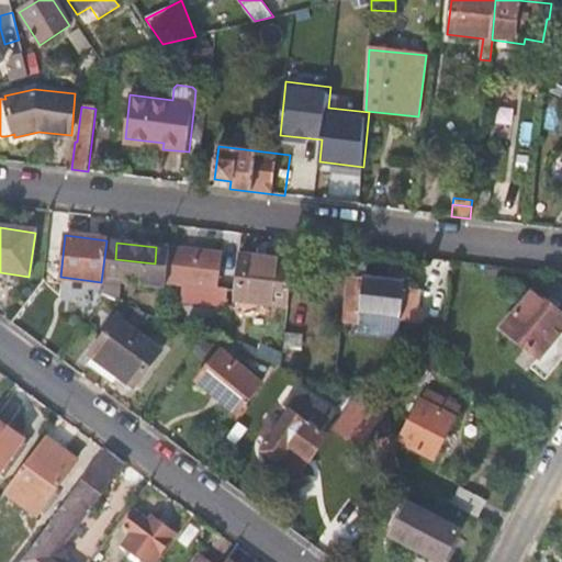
[(217,255),(167,248),(163,283),(194,288),(193,302),(211,304),(213,290),(217,255)]
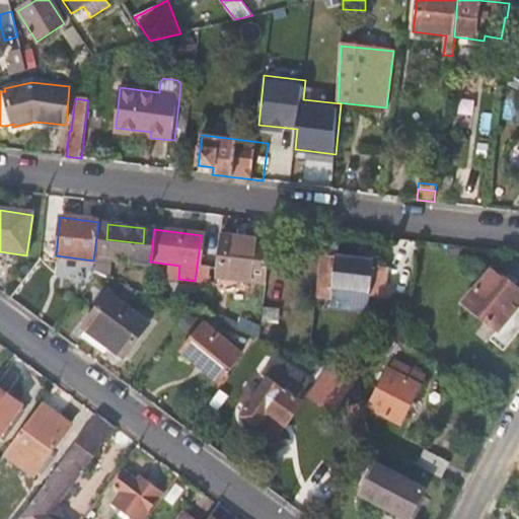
[(269,243),(219,237),(214,277),(264,283),(269,243)]
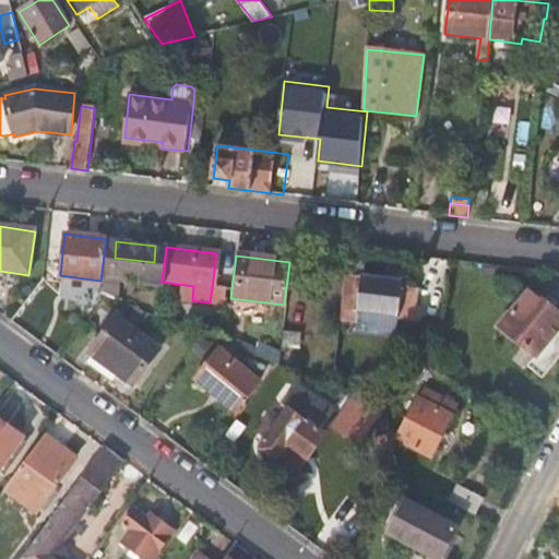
[(359,277),(344,275),(340,307),(395,314),(400,281),(360,275),(359,277)]
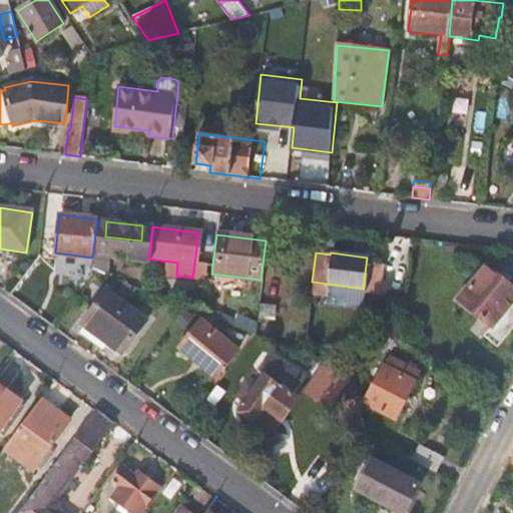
[(512,288),(485,265),(458,299),(491,325),(484,334),(497,344),(512,325),(512,324),(512,288)]
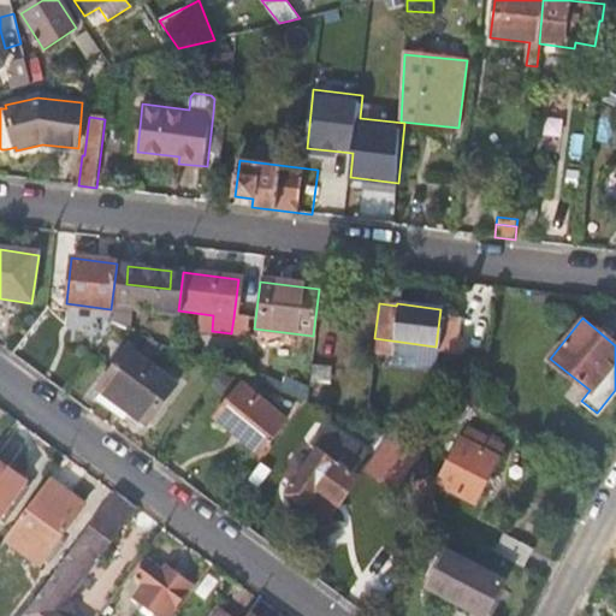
[(230,335),(229,371),(248,379),(249,371),(254,337),(230,335)]
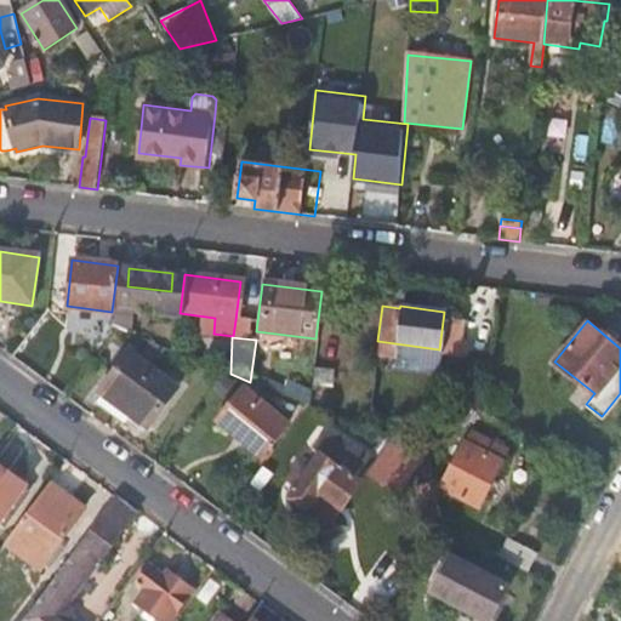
[(175,387),(125,352),(96,392),(146,428),(175,387)]
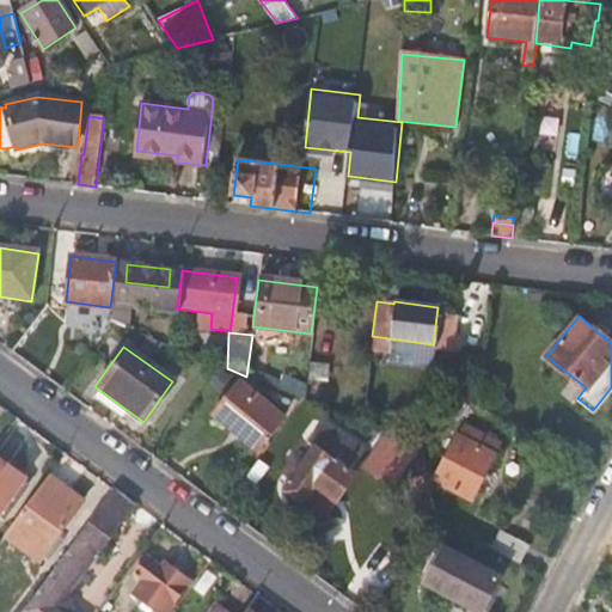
[(363,408),(368,365),(314,357),(305,383),(282,373),(279,379),(248,368),(246,377),(299,397),(308,401),(363,408)]
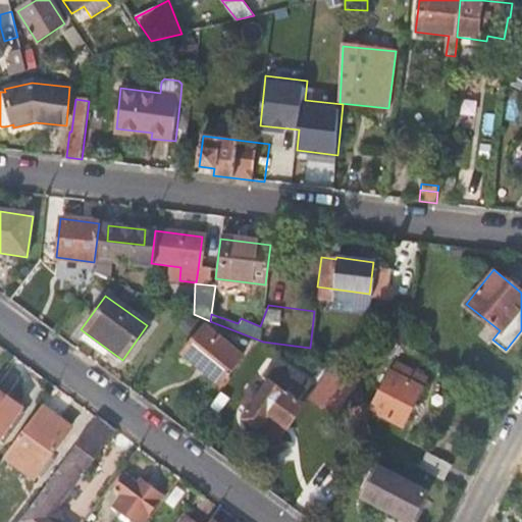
[(395,324),(388,337),(392,340),(407,347),(410,326),(395,324)]
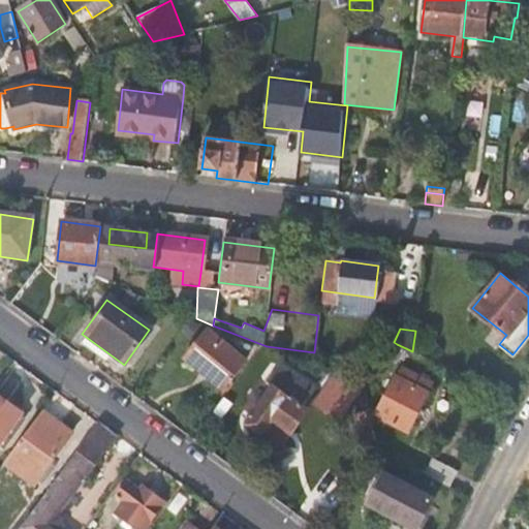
[(235,363),(197,335),(176,365),(214,393),(235,363)]
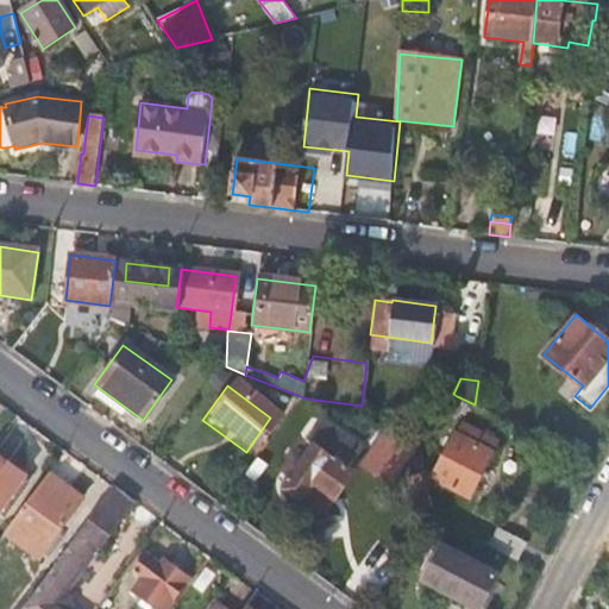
[(466,403),(457,396),(446,409),(456,419),(466,403)]
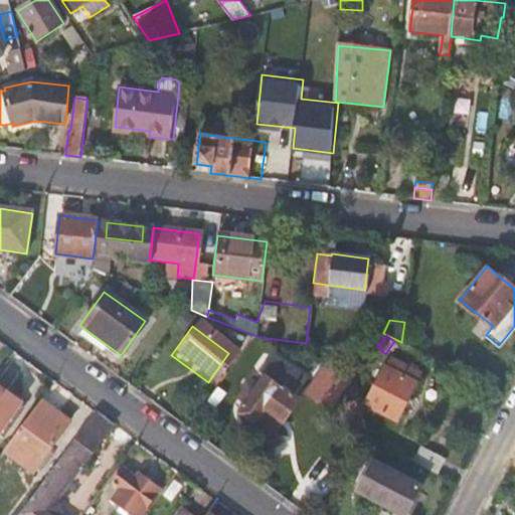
[(416,370),(389,356),(385,366),(382,366),(365,401),(394,416),(412,382),(412,380),(416,370)]
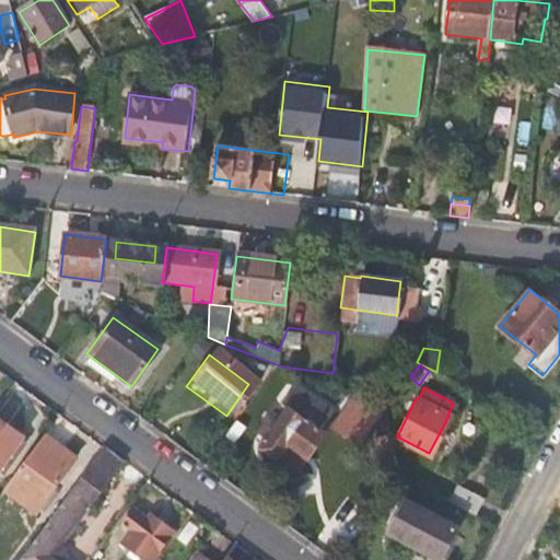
[(334,419),(298,395),(261,450),(273,458),(279,456),(288,444),(310,458),(334,419)]
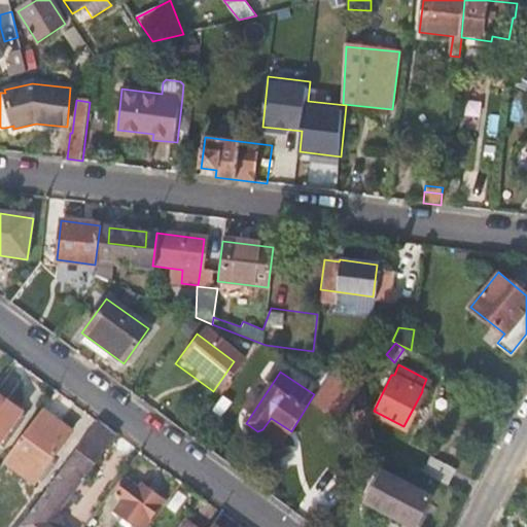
[(324,393),(334,400),(344,387),(343,387),(348,378),(341,374),(336,381),(334,380),(324,393)]
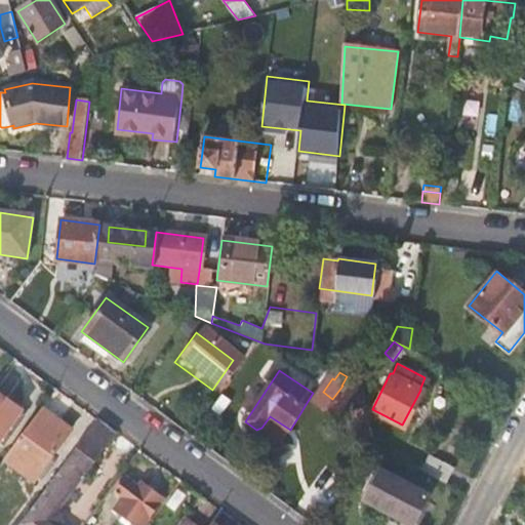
[(0,440),(24,408),(0,391),(0,440)]
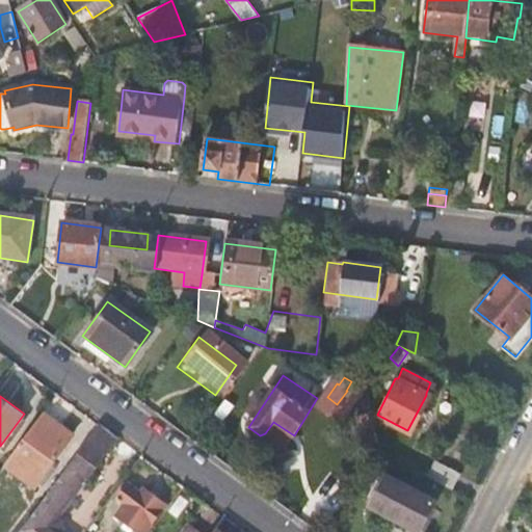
[(72,437),(42,415),(5,464),(35,486),(72,437)]
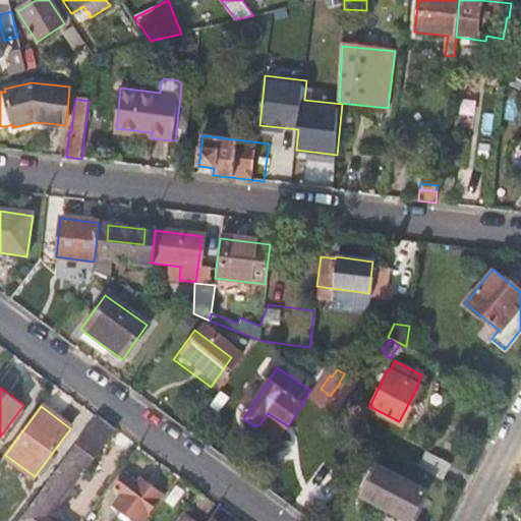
[(57,507),(115,428),(99,415),(18,520),(59,520),(61,517),(62,511),(57,507)]
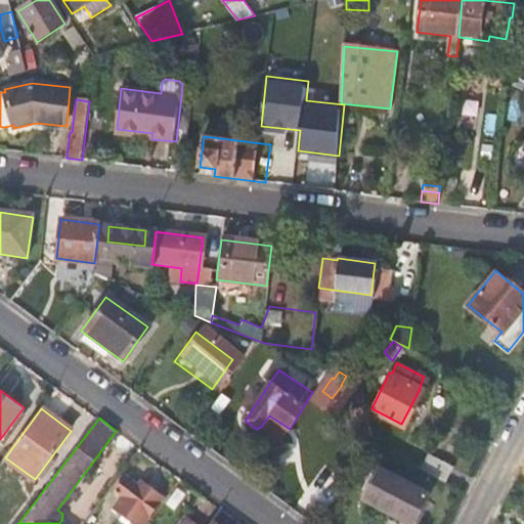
[(429,454),(421,469),(446,482),(454,467),(429,454)]
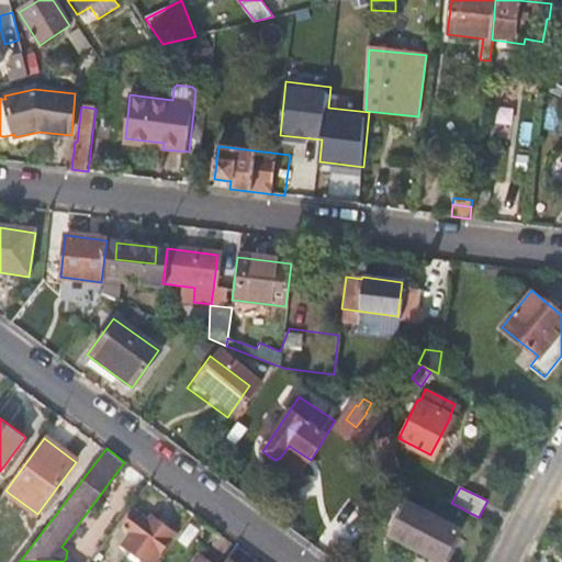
[(441,561),(458,529),(406,502),(391,534),(416,548),(413,555),(424,561),(441,561)]
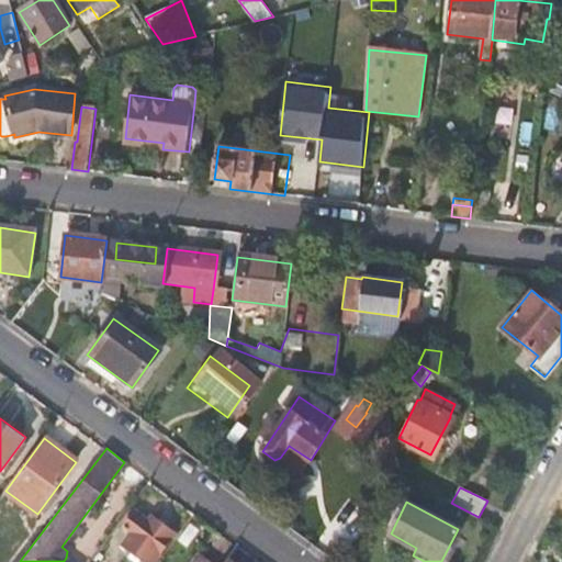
[(134,510),(115,537),(149,561),(154,561),(175,535),(150,517),(147,520),(134,510)]
